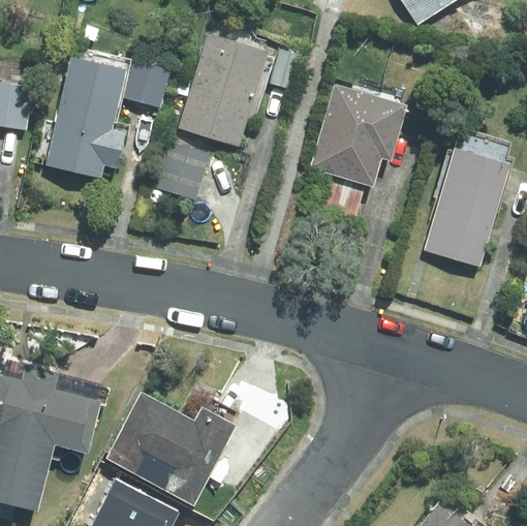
[(397,0),(414,26),(453,0),(397,0)]
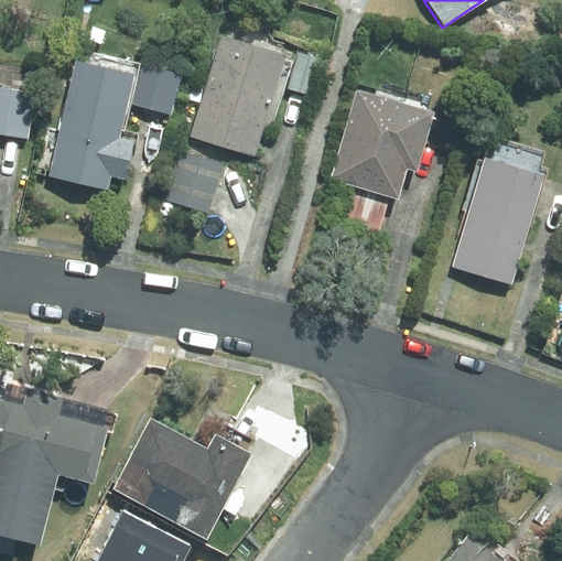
[(256,157),(287,53),(220,33),(190,138),(256,157)]
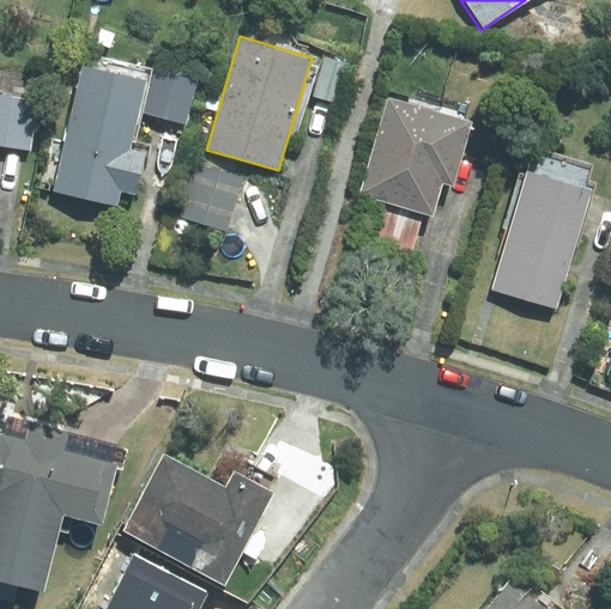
[(135,195),(146,153),(129,148),(147,79),(82,64),(49,190),(115,207),(119,192),(135,195)]
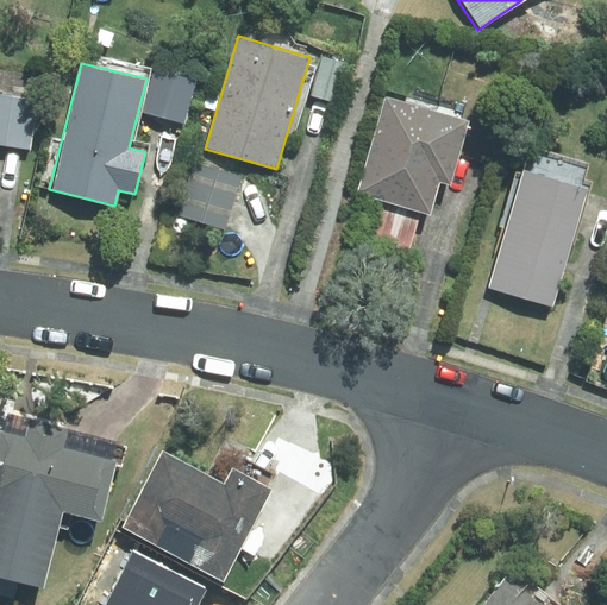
[(186,125),(196,81),(152,69),(142,114),(186,125)]
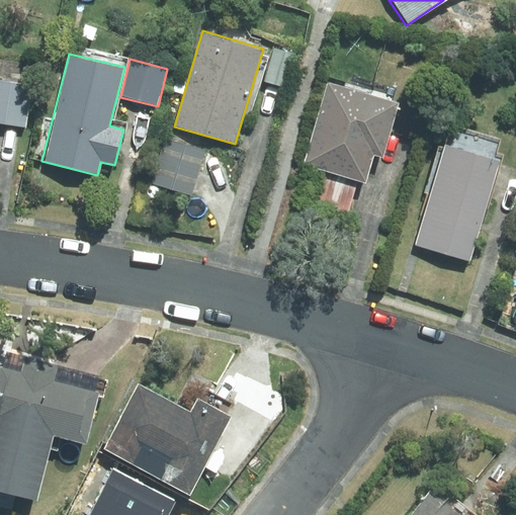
[(0,123),(24,129),(30,86),(0,80),(0,123)]
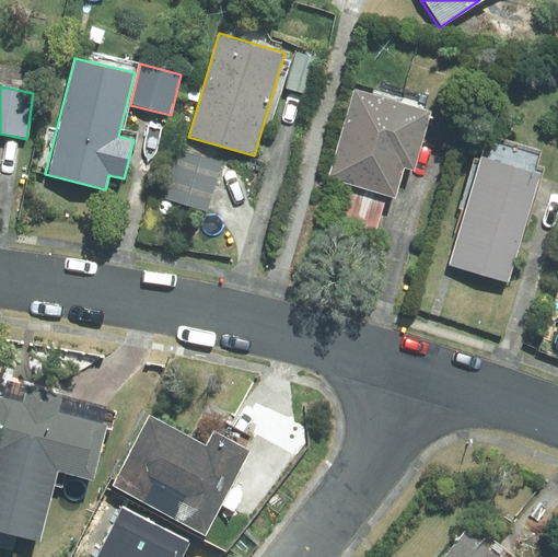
[(415,170),(432,109),(356,88),(329,178),(343,183),(332,223),(374,235),(386,195),(396,198),(404,167),(415,170)]
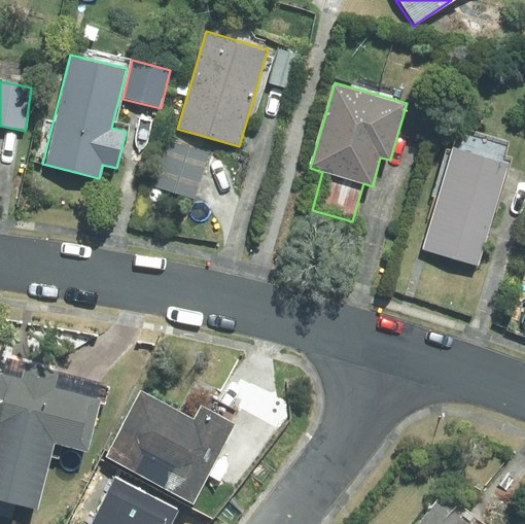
[(195,201),(208,154),(167,142),(152,187),(195,201)]
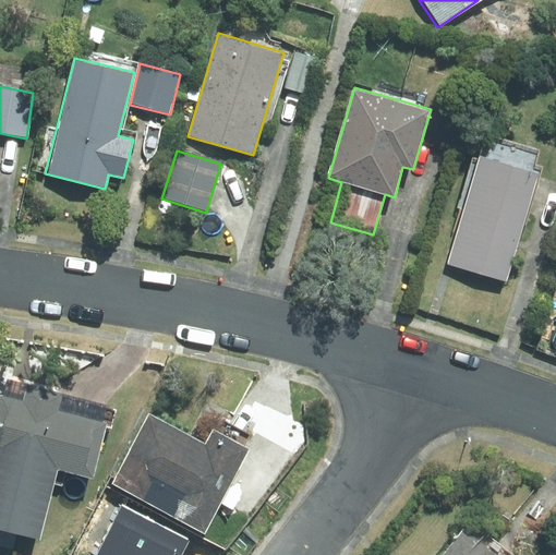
[(507,281),(539,171),(480,154),(447,264),(507,281)]
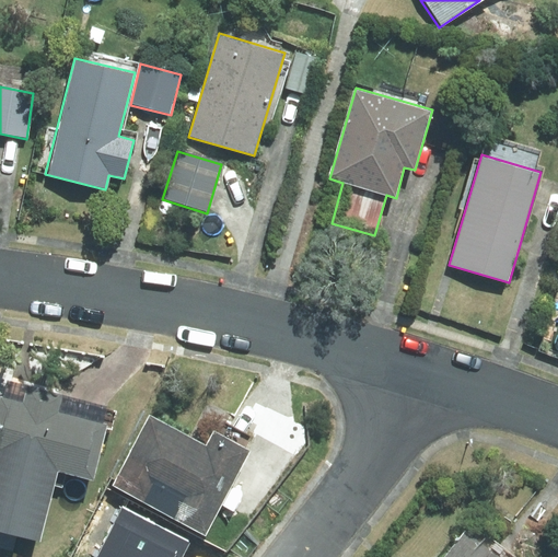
[(56,475),(94,483),(108,425),(59,414),(64,396),(26,387),(23,404),(0,398),(0,535),(38,545),(56,475)]
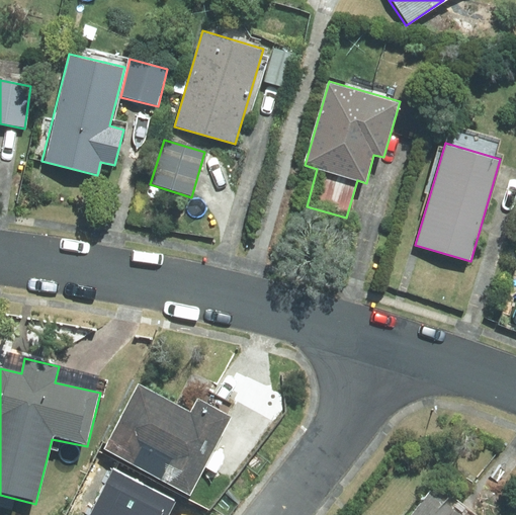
[(103,450),(190,496),(232,416),(197,399),(190,412),(138,383),(103,450)]
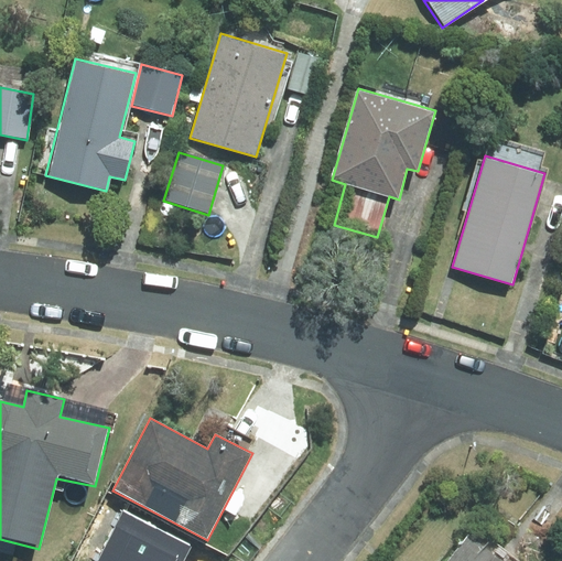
[(121,514),(99,557),(107,560),(184,560),(191,549),(121,514)]
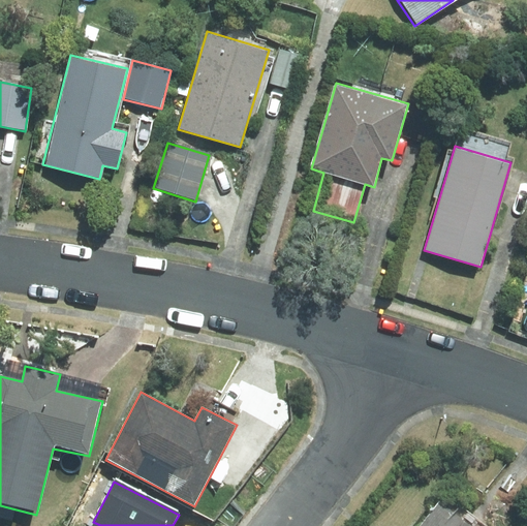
[(468,525),(437,501),(417,525),(468,525)]
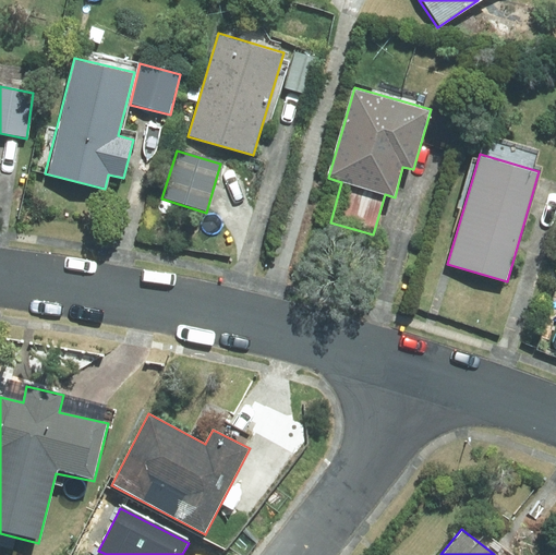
All buildings are outlined.
